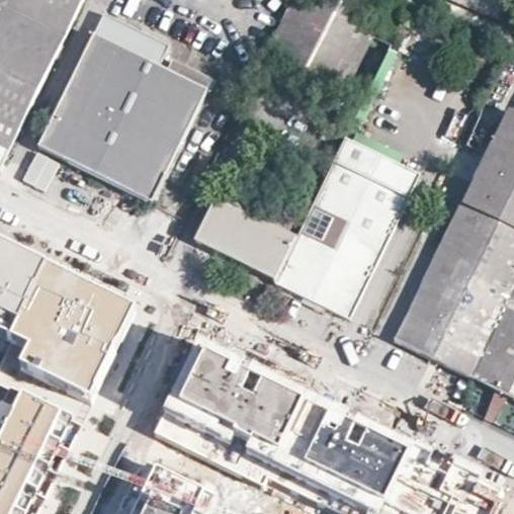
[(0,145),(7,149),(79,0),(0,0),(0,145)]
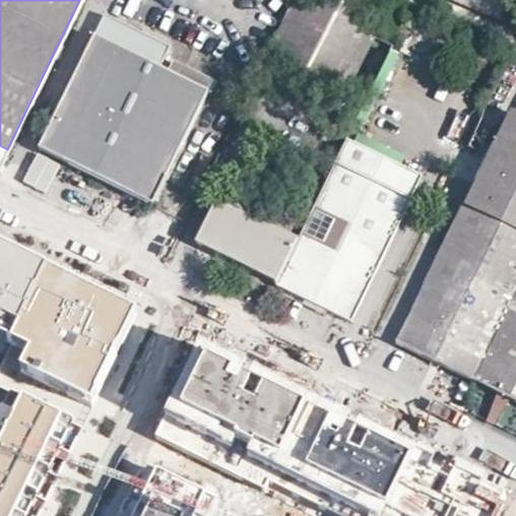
[(364,10),(342,0),(289,0),(266,50),(363,98),(390,44),(356,25),(364,10)]
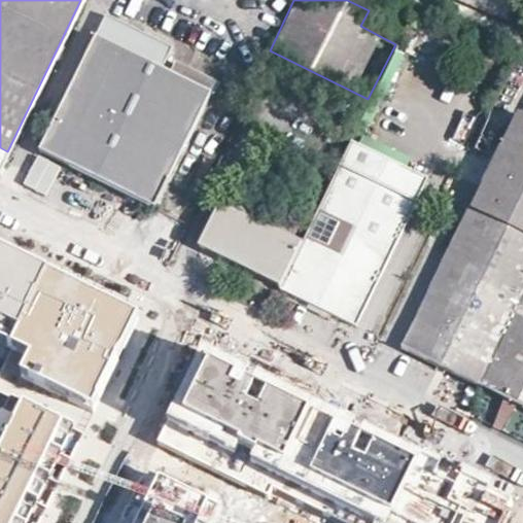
[(151,205),(208,91),(160,66),(170,44),(105,13),(37,148),(151,205)]
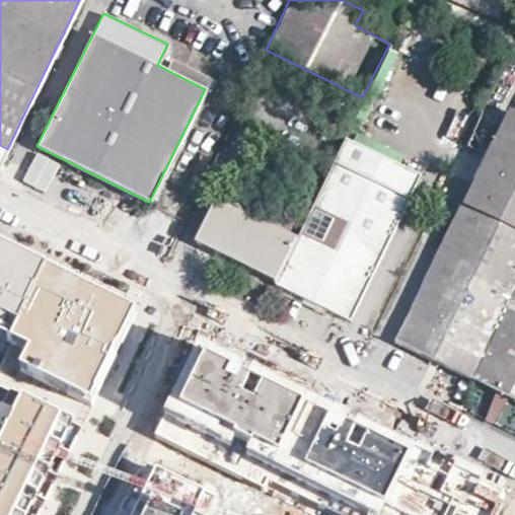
[(393,339),(468,376),(514,281),(514,112),(507,107),(393,339)]
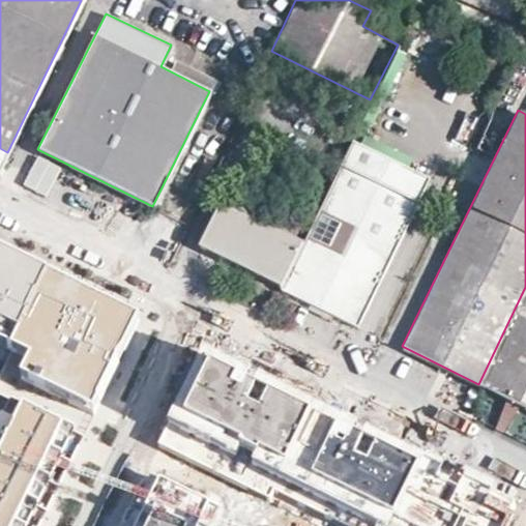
[(430,176),(351,138),(301,241),(279,285),(279,286),(357,324),(430,176)]
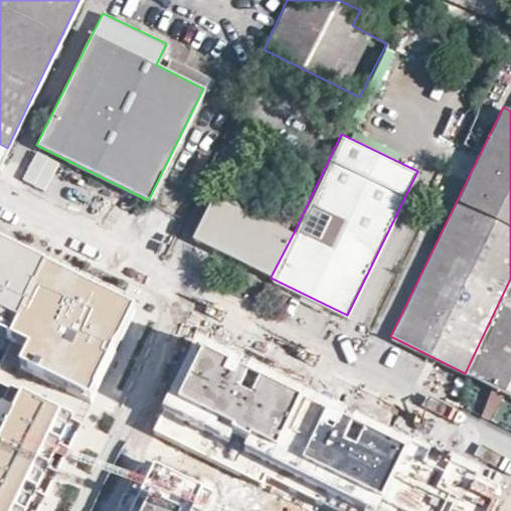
[(191,237),(271,277),(293,234),(213,195),(191,237)]
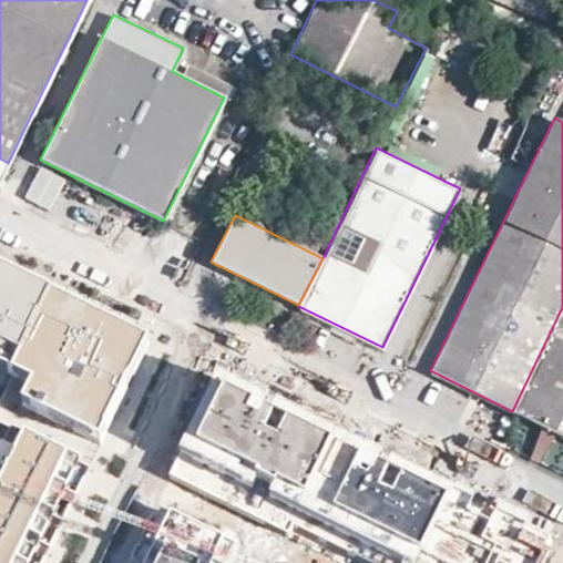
[(0,368),(17,376),(54,299),(0,274),(0,368)]
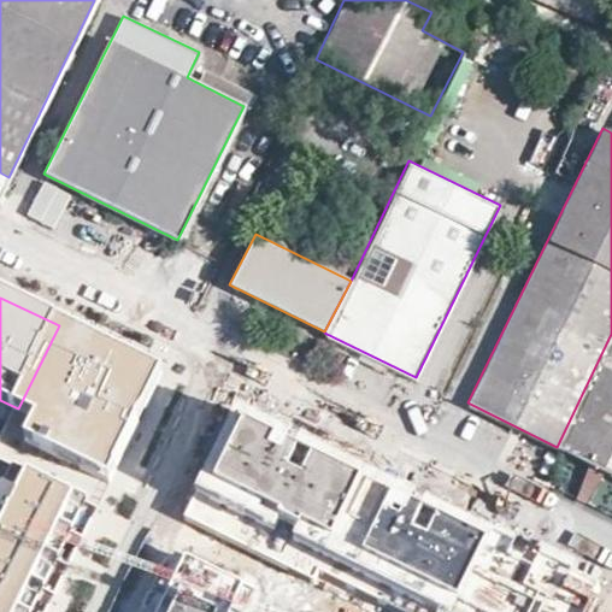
[(18,409),(0,445),(0,611),(31,611),(156,371),(59,325),(18,409)]
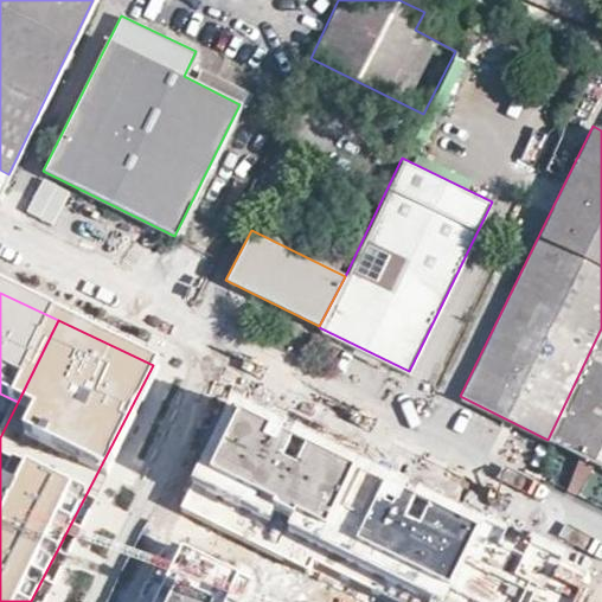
[(601,328),(548,440),(601,466),(601,328)]
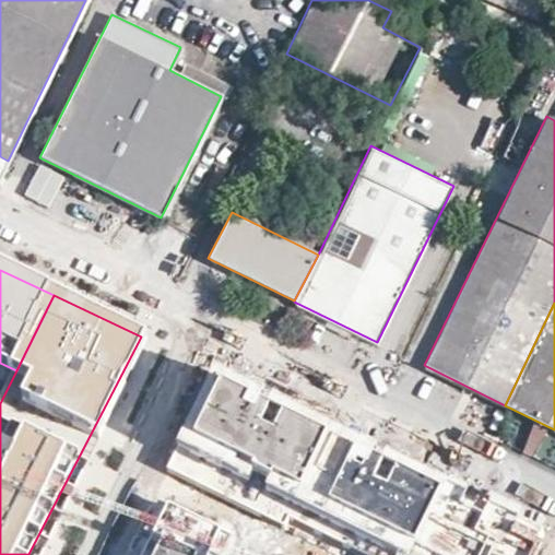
[(532,554),(543,535),(205,369),(161,461),(352,554),(532,554)]
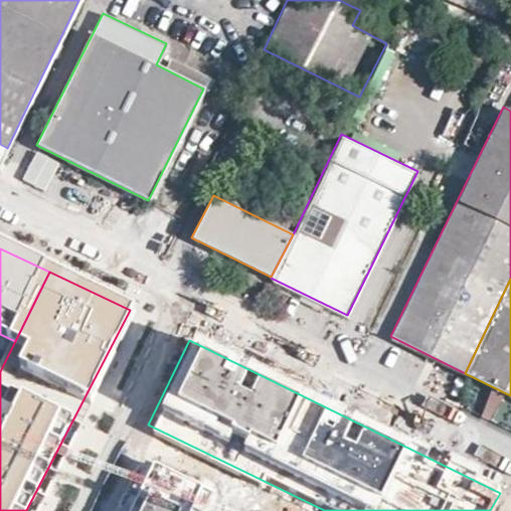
[(198,510),(209,488),(141,456),(115,510),(198,510)]
